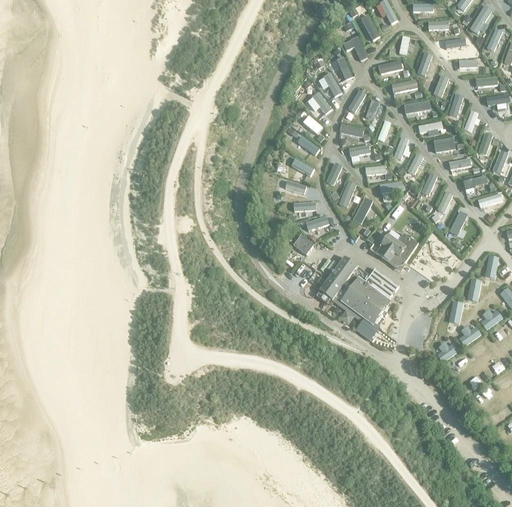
[(353,0),(354,8),(366,7),(365,0),(353,0)]
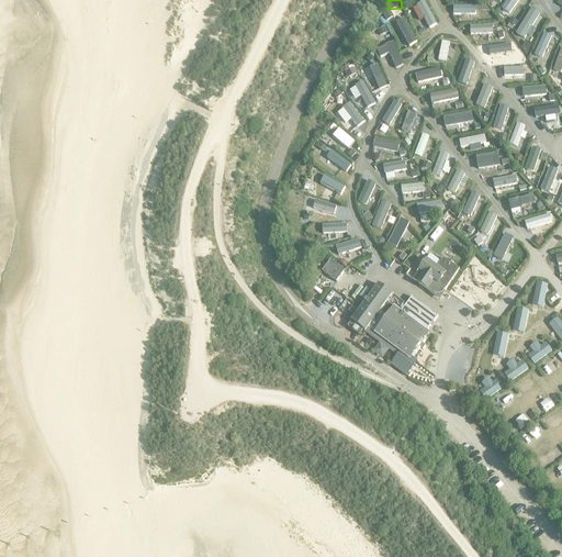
[(436,21),(426,0),(418,0),(416,1),(428,25),(436,21)]
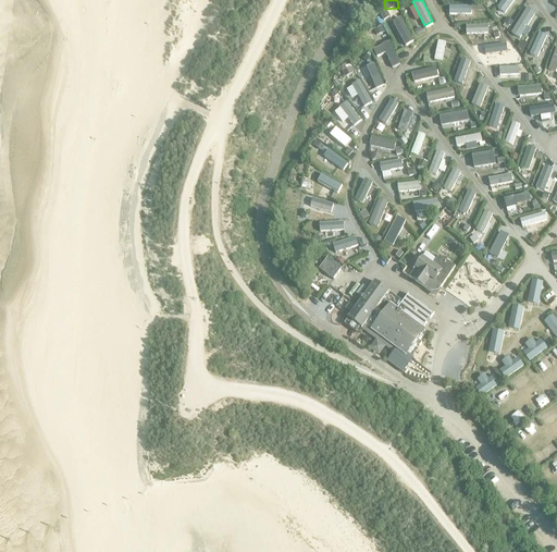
[(499,0),(496,4),(504,11),(511,0),(499,0)]
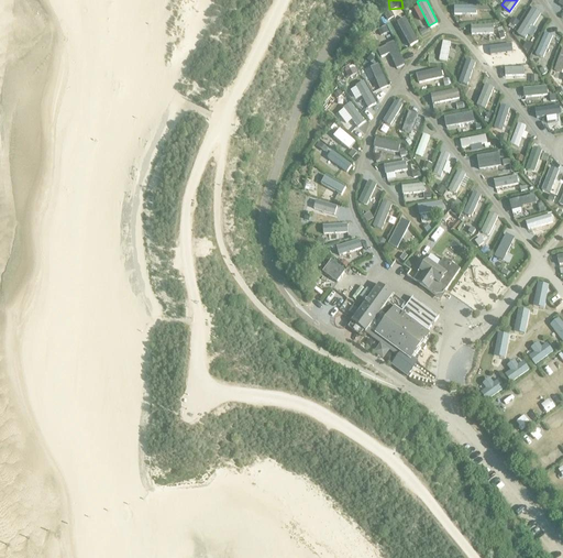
[(475,11),(475,2),(453,2),(453,11),(475,11)]
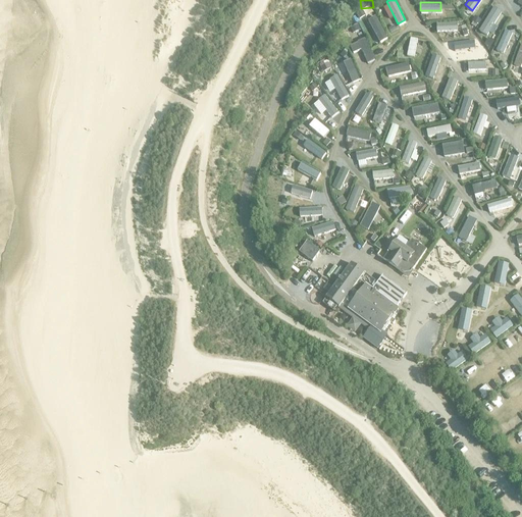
[(501,9),(492,4),(478,29),(486,33),(501,9)]
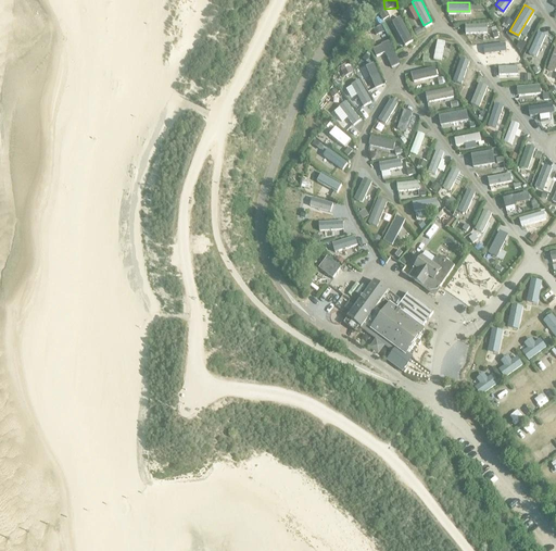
[(412,38),(399,14),(391,19),(403,42),(412,38)]
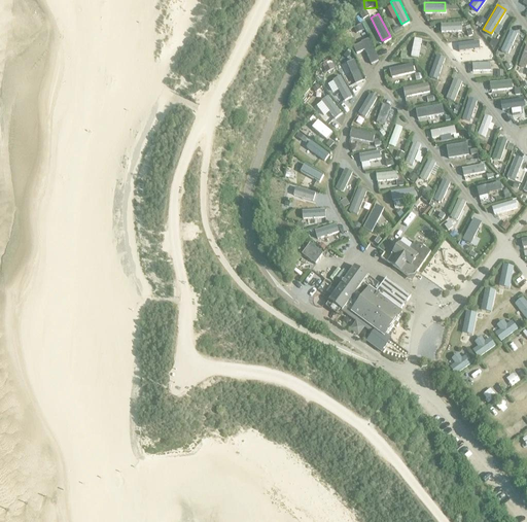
[(460,28),(460,21),(440,22),(441,29),(460,28)]
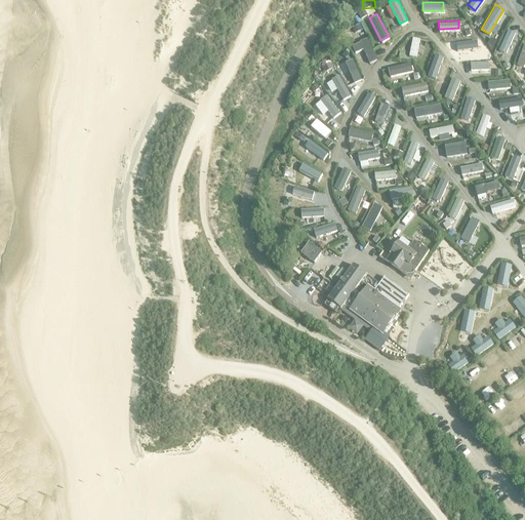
[(515,31),(508,28),(498,48),(506,51),(515,31)]
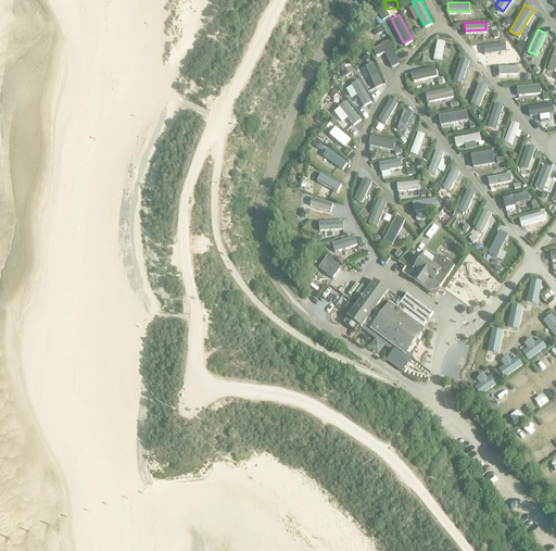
[(389,37),(373,44),(377,53),(386,49),(392,63),(400,60),(389,37)]
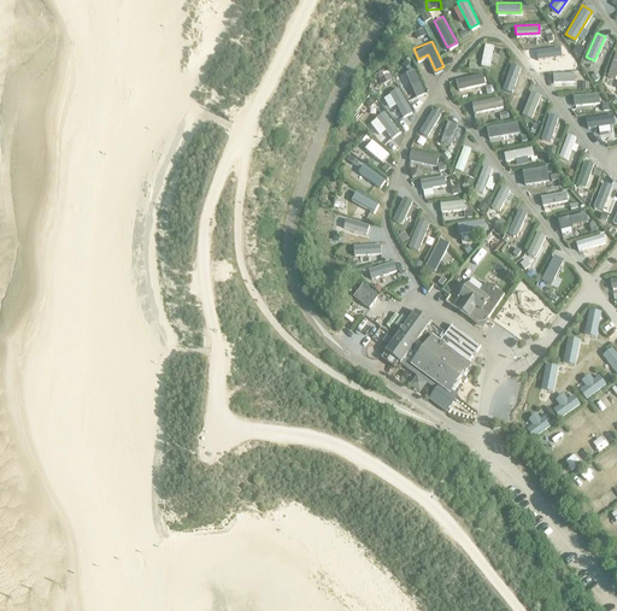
[(488,64),(492,43),(485,41),(480,63),(488,64)]
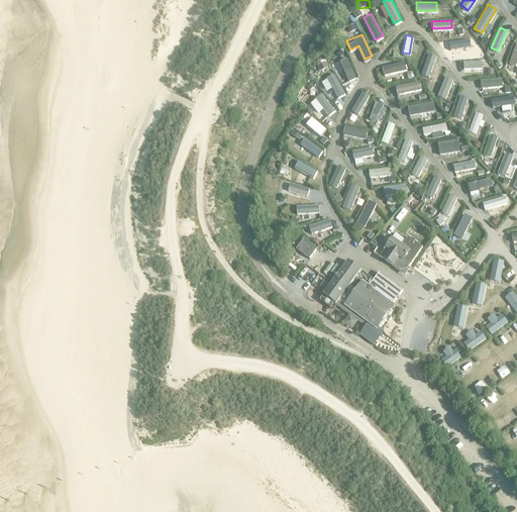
[(470,45),(470,37),(448,40),(449,47),(470,45)]
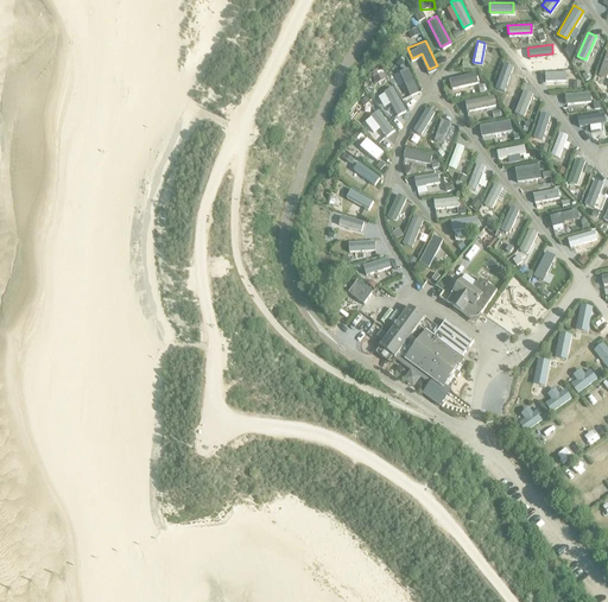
[(607,69),(607,49),(597,73),(606,76),(607,69)]
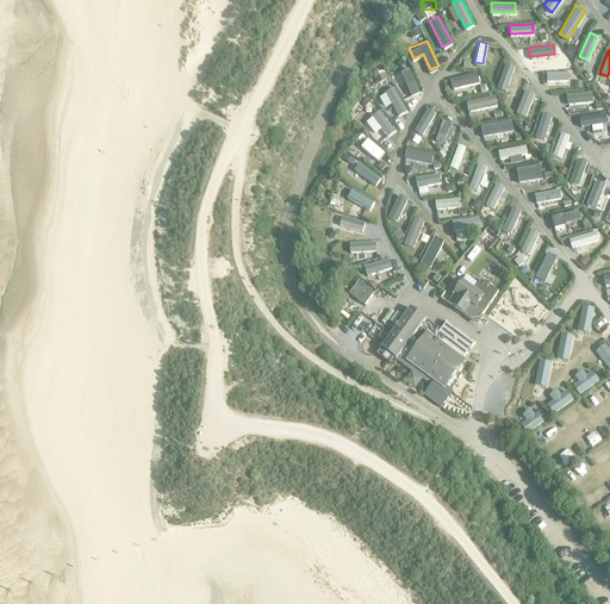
[(505,89),(514,64),(505,61),(496,87),(505,89)]
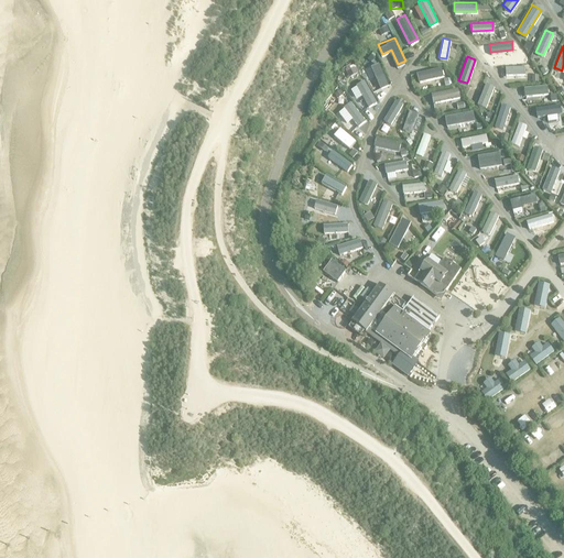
[(387,84),(378,62),(369,65),(379,87),(387,84)]
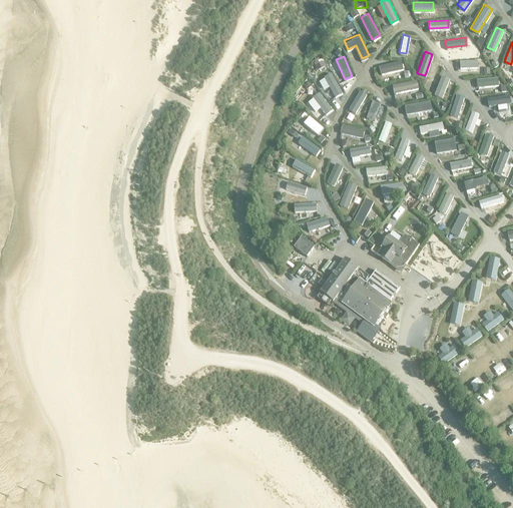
[(318,69),(324,70),(327,60),(320,59),(318,69)]
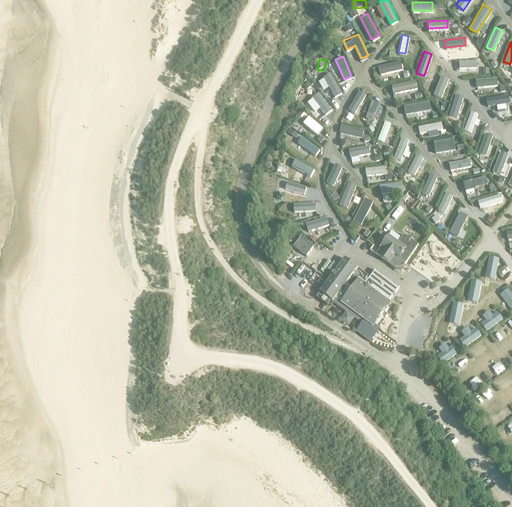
[(401,68),(399,60),(377,65),(379,74),(401,68)]
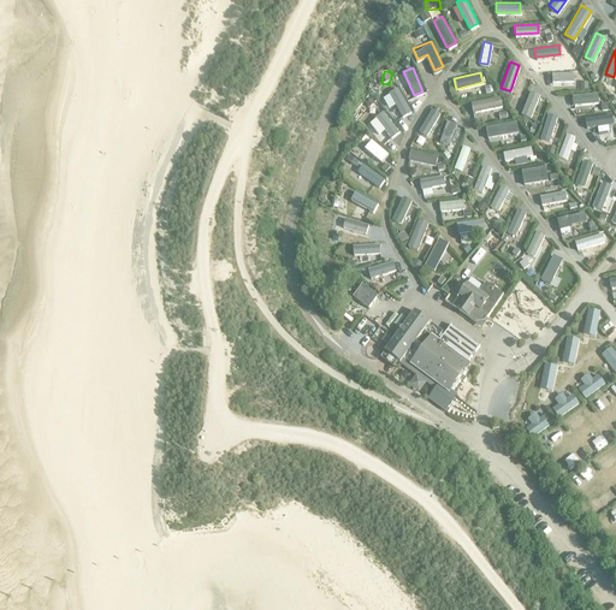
[(410,110),(397,86),(388,90),(401,114),(410,110)]
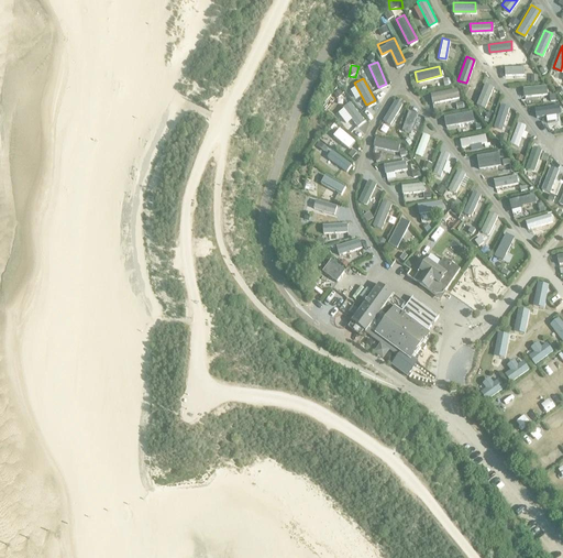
[(493,85),(485,81),(475,102),(484,106),(493,85)]
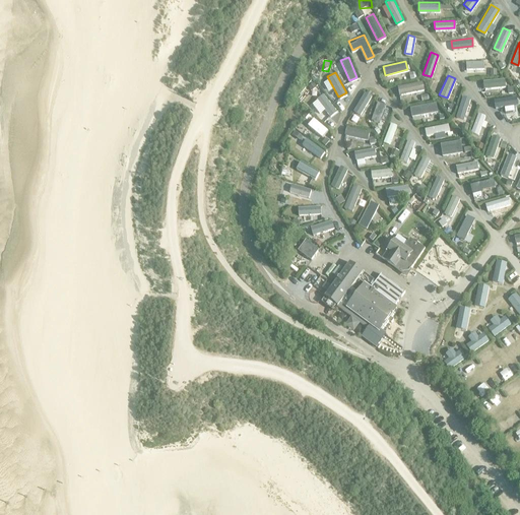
[(505,85),(504,76),(482,78),(482,86),(505,85)]
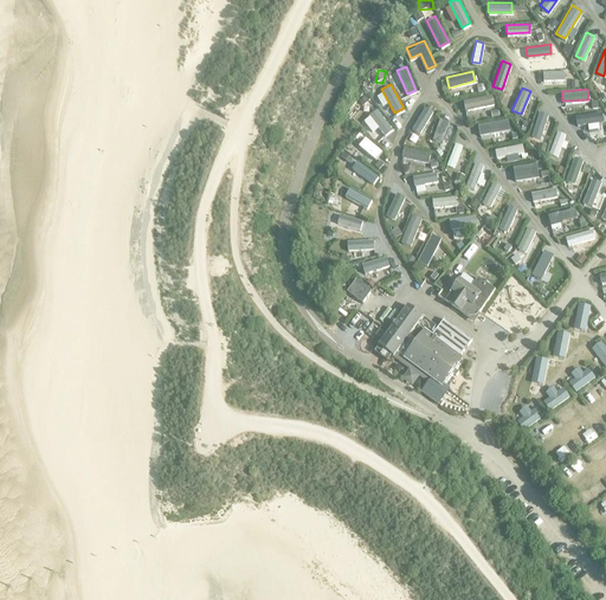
[(492,103),(490,94),(462,100),(464,109),(492,103)]
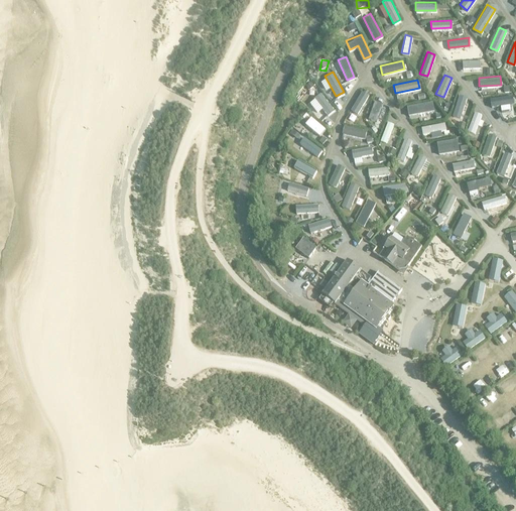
[(368,94),(362,90),(350,108),(357,112),(368,94)]
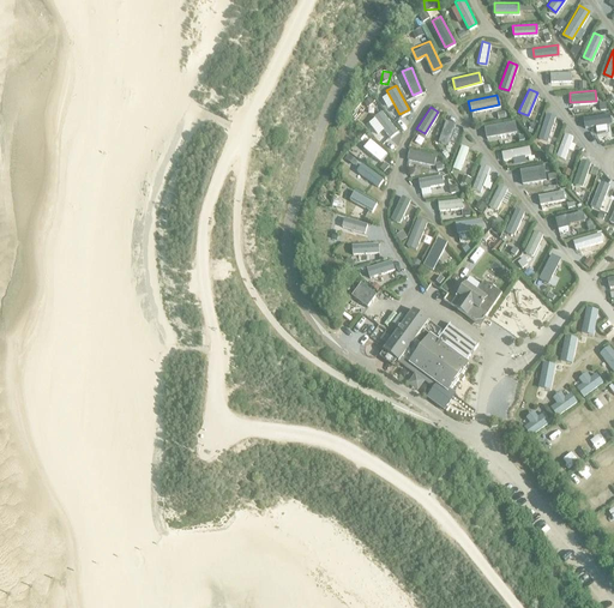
[(397,130),(380,109),(373,115),(389,136),(397,130)]
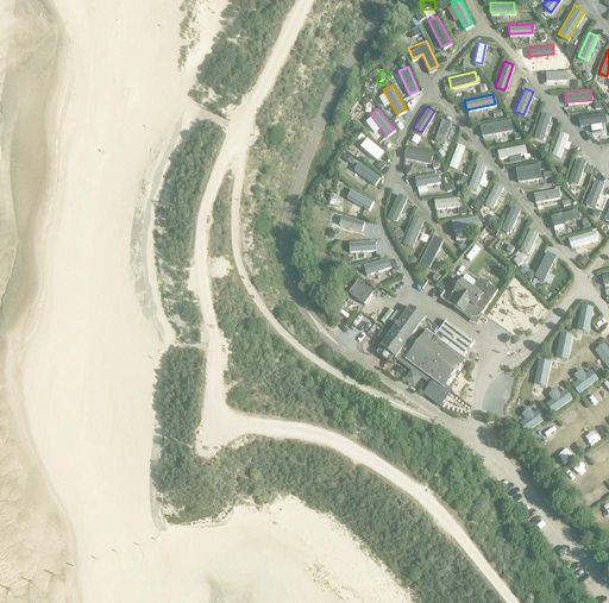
[(551,113),(541,111),(533,136),(542,138),(551,113)]
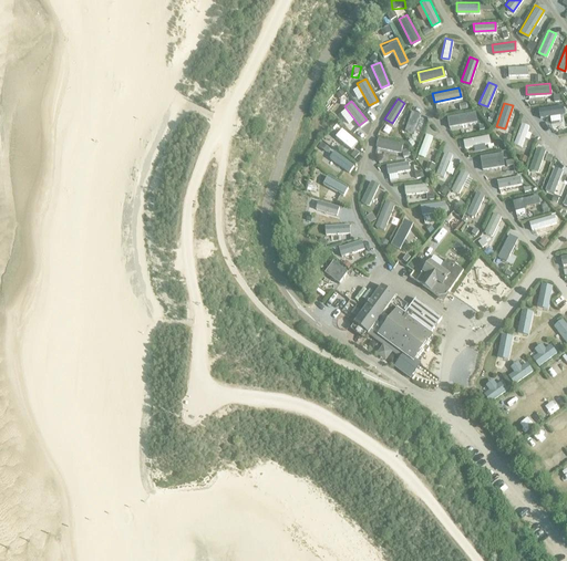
[(563,113),(562,103),(537,106),(538,116),(563,113)]
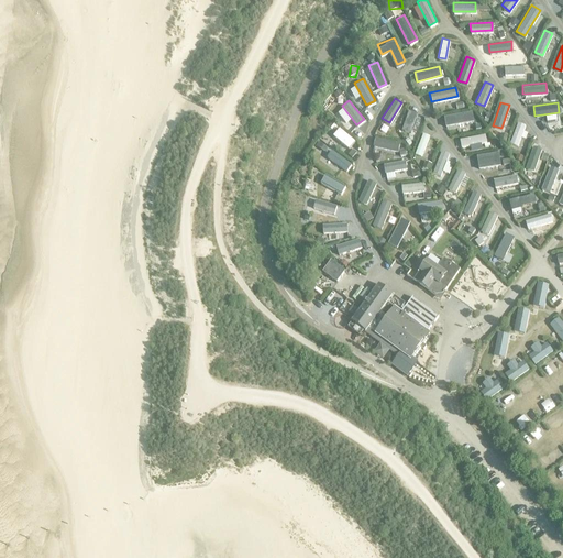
[(417,112),(407,109),(400,128),(410,131),(417,112)]
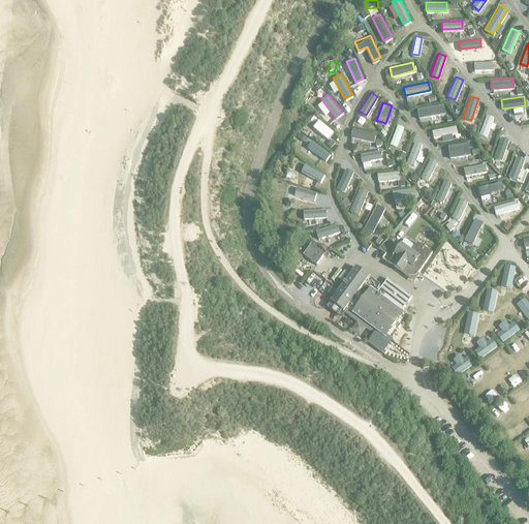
[(444,113),(442,103),(416,109),(418,118),(444,113)]
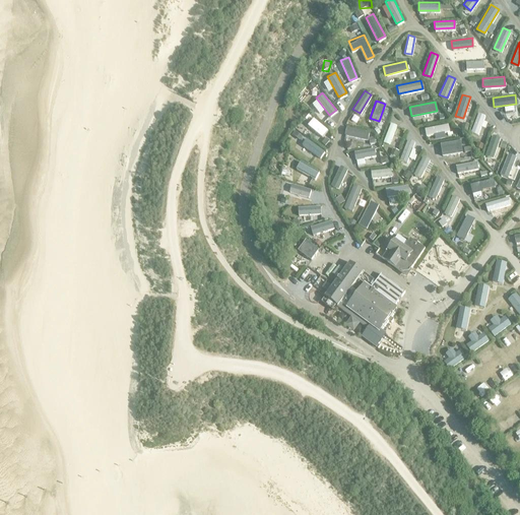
[(484,114),(477,111),(470,130),(477,133),(484,114)]
